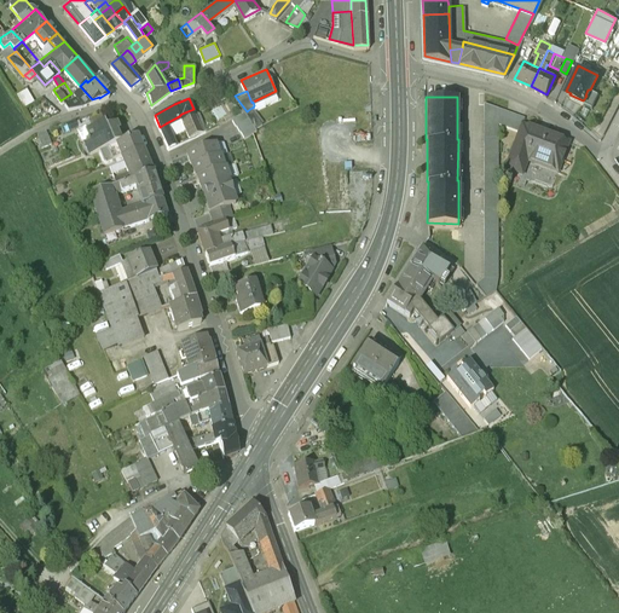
[(498,104),(484,99),(484,134),(498,134),(498,121),(498,104)]
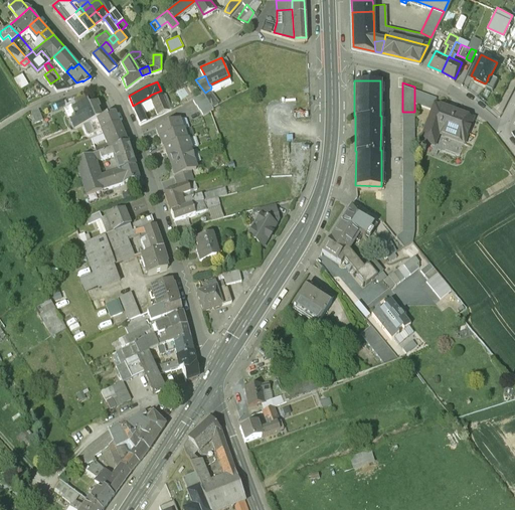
[(436,95),(414,87),(414,101),(432,107),(434,102),(436,95)]
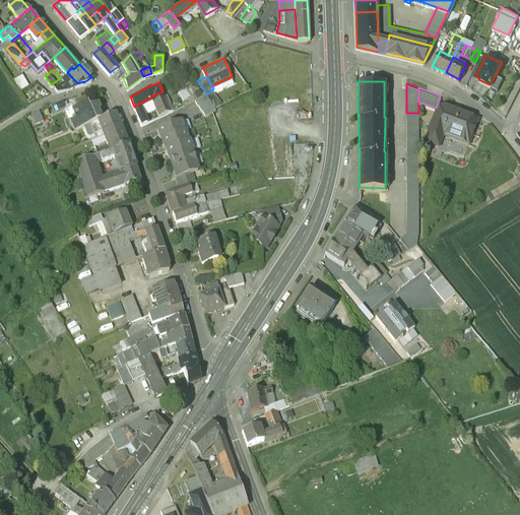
[(212,90),(211,90),(207,93),(215,105),(220,102),(212,90)]
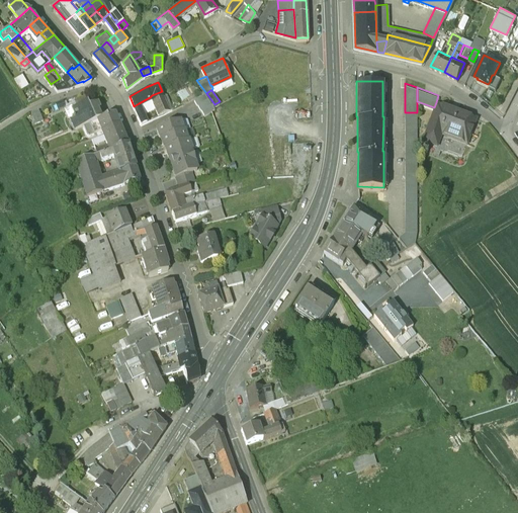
[(203,91),(193,98),(196,103),(197,102),(206,96),(203,91)]
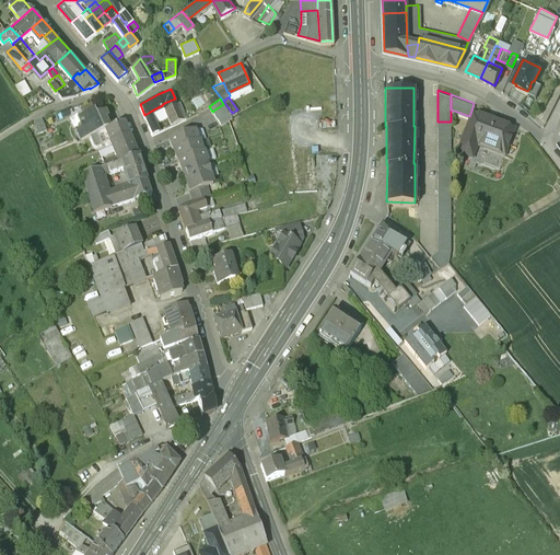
[(176,102),(164,106),(171,122),(182,117),(176,102)]
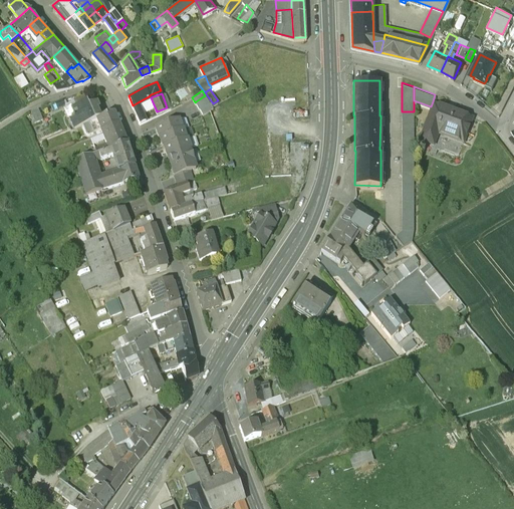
[(205,95),(196,101),(199,107),(200,106),(209,100),(206,95),(205,95)]
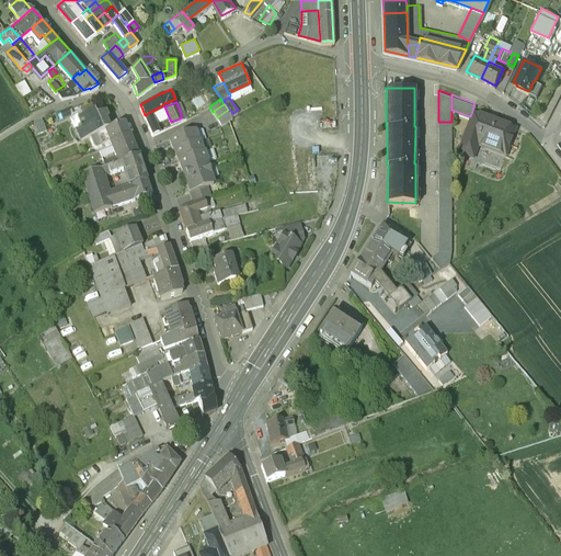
[(96,112),(94,108),(78,115),(81,123),(75,126),(80,137),(87,134),(104,126),(110,124),(107,121),(111,120),(105,108),(96,112)]
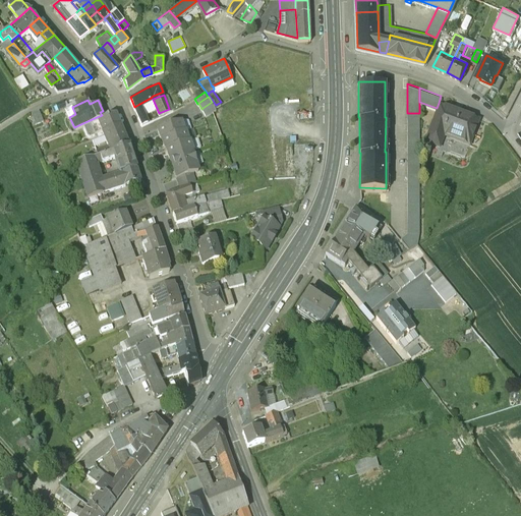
[(212,102),(203,108),(206,113),(216,107),(213,102),(212,102)]
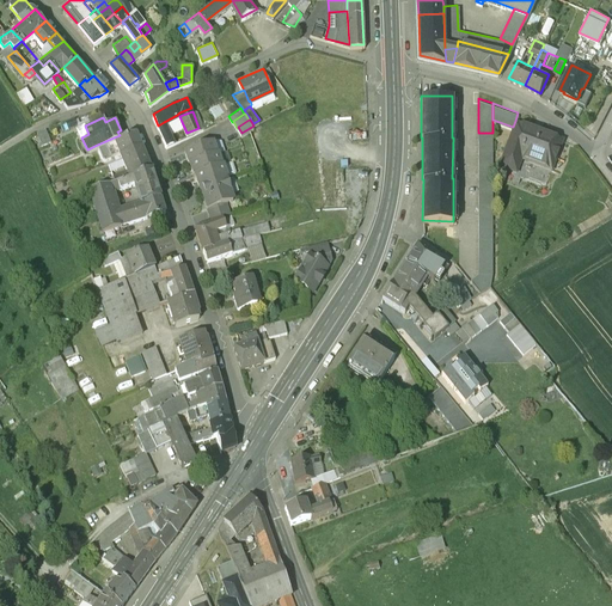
[(561,138),(515,121),(513,127),(500,164),(515,169),(520,155),(550,166),(561,138)]
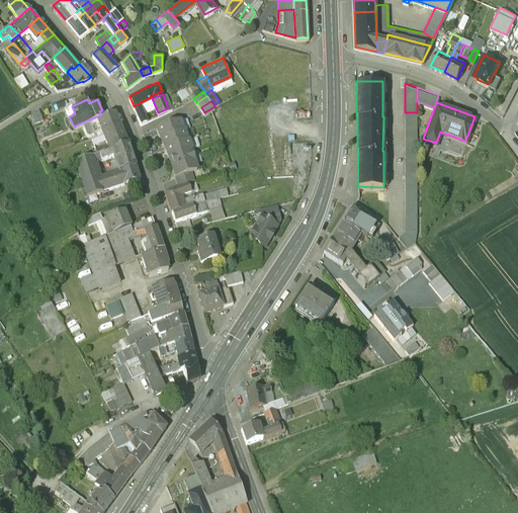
[(139,103),(134,106),(137,113),(143,111),(139,103)]
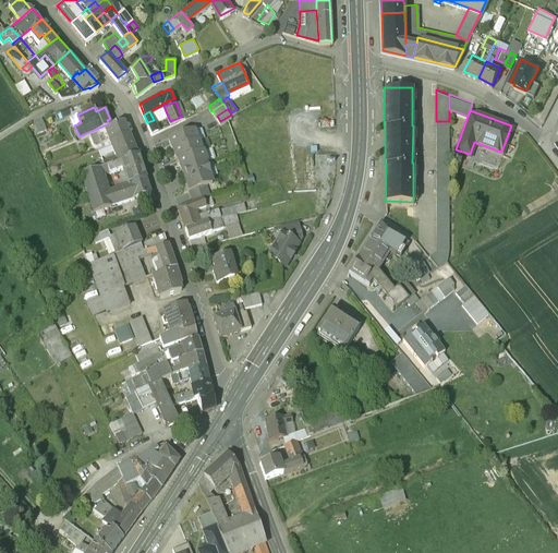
[(109,123),(104,125),(109,139),(129,131),(123,118),(109,123)]
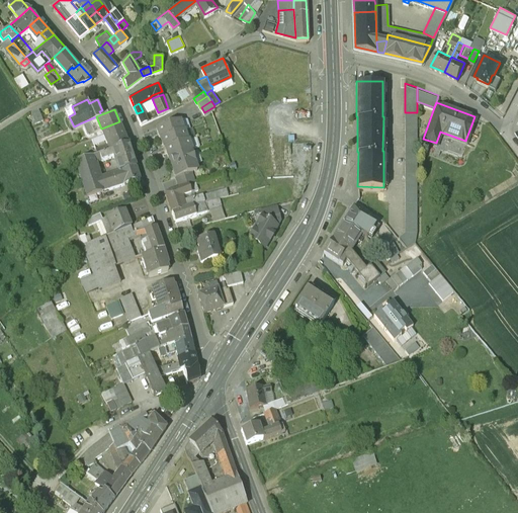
[(143,111),(137,113),(141,121),(146,119),(143,111)]
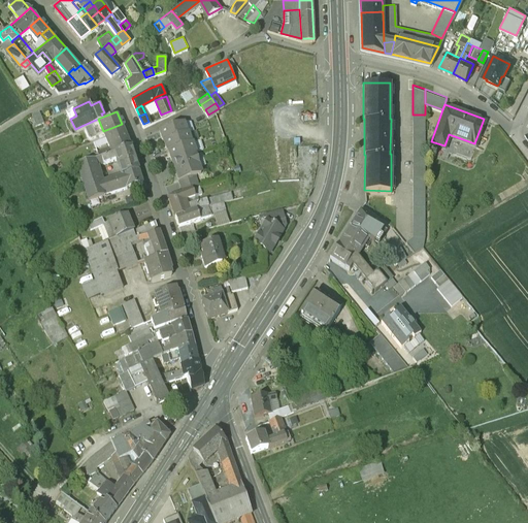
[(425,115),(413,115),(413,234),(425,234),(425,115)]
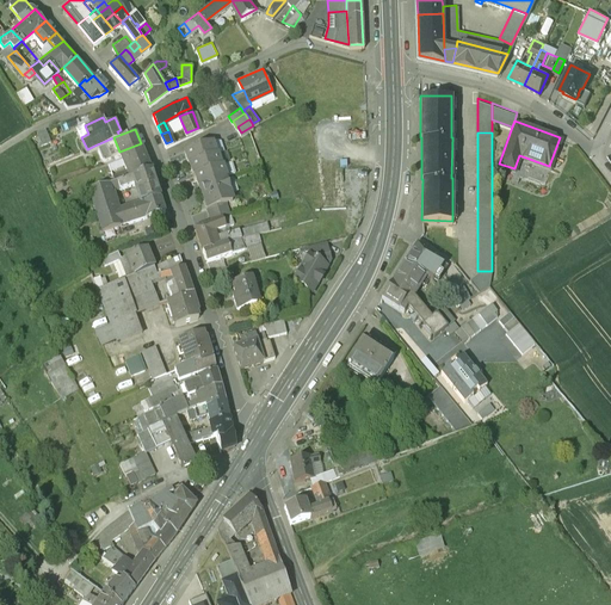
[(213,139),(184,148),(187,161),(189,161),(192,172),(193,172),(197,183),(224,174),(226,173),(222,161),(221,162),(217,150),(216,150),(213,139)]
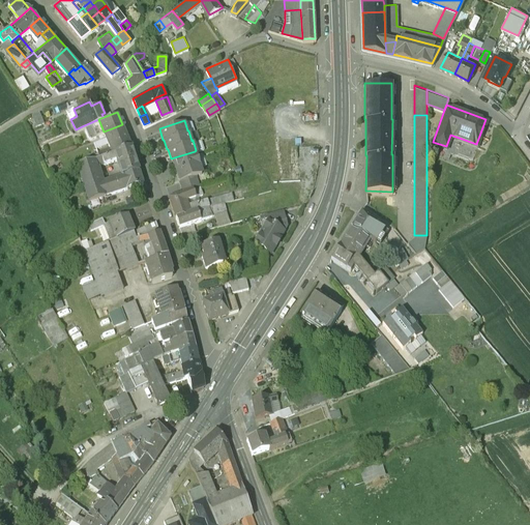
[(92,122),(82,126),(89,140),(99,137),(92,122)]
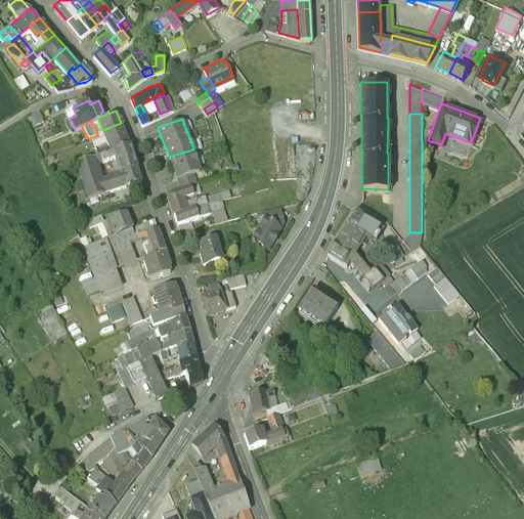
[(123,126),(103,133),(111,149),(113,148),(129,142),(123,126)]
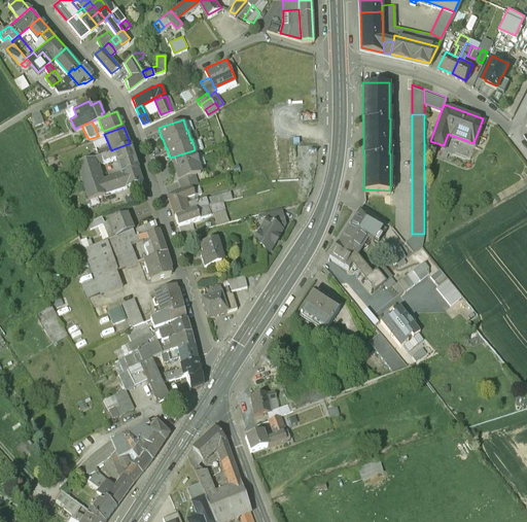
[(130,143),(113,149),(115,155),(118,164),(135,158),(130,143)]
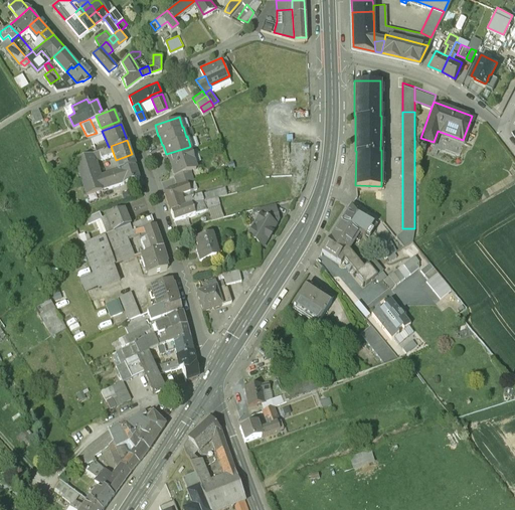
[(109,147),(107,141),(95,146),(97,151),(103,149),(109,147)]
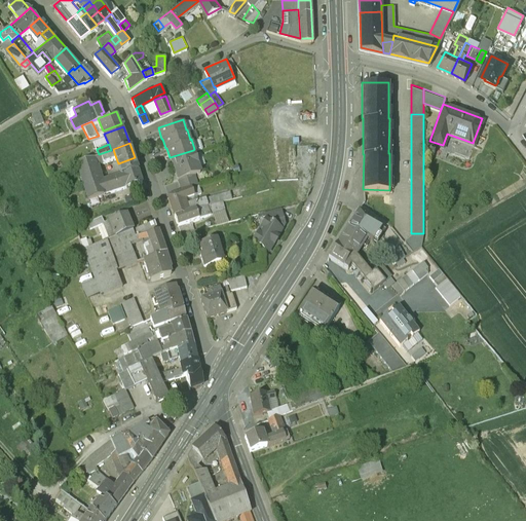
[(111,150),(105,152),(107,158),(115,155),(113,149),(111,150)]
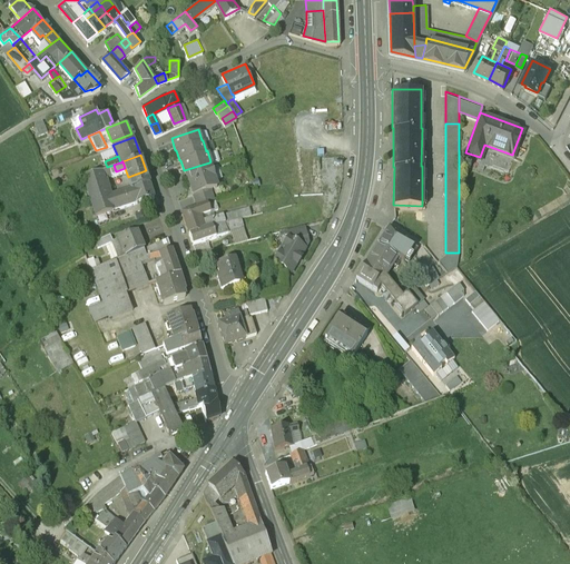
[(209,162),(186,170),(193,191),(194,191),(210,186),(217,184),(209,162)]
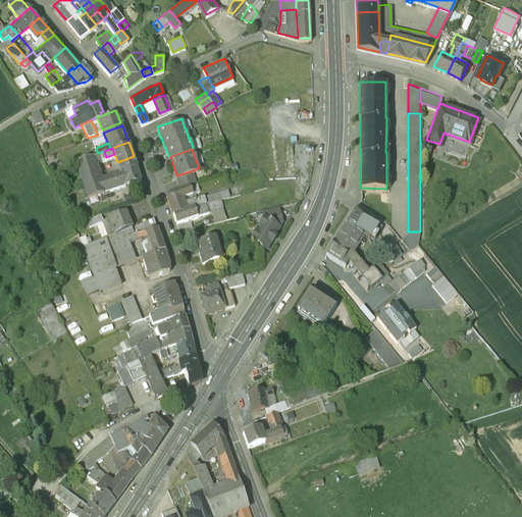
[(98,176),(91,156),(76,161),(87,196),(102,191),(98,176)]
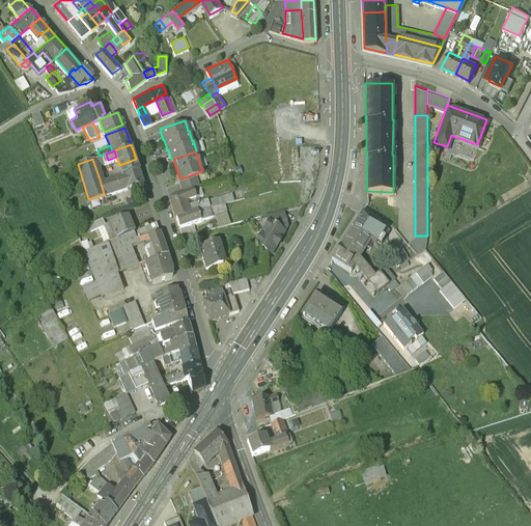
[(136,159),(119,165),(121,172),(138,167),(136,159)]
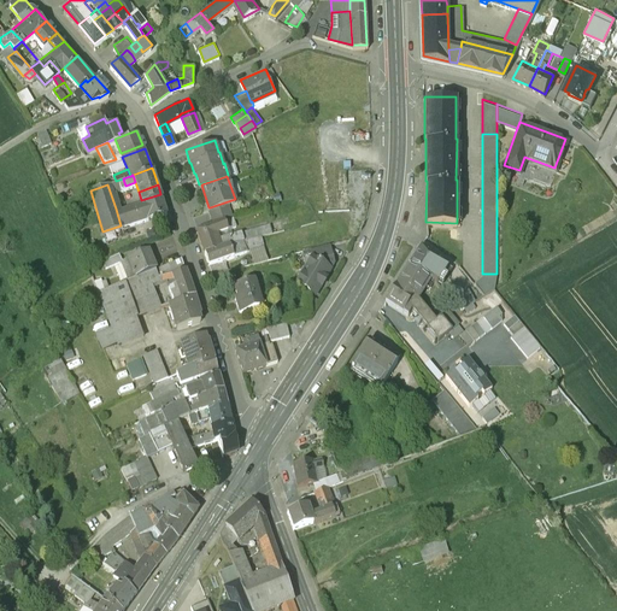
[(141,200),(116,209),(121,225),(166,210),(160,194),(141,200)]
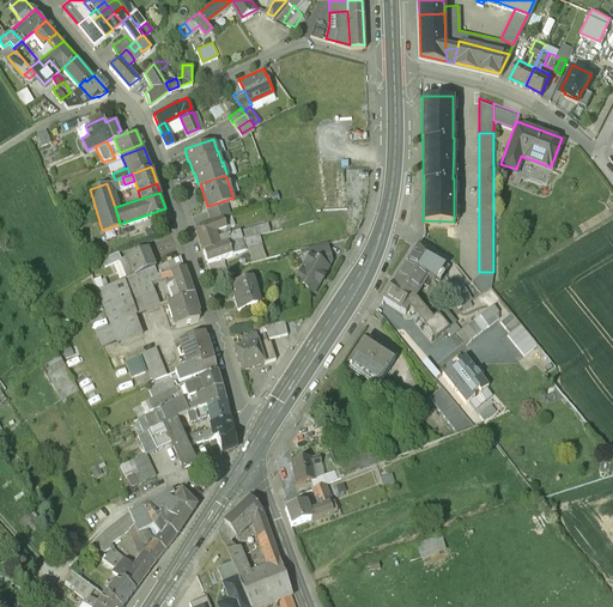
[(226,200),(208,206),(212,219),(223,216),(230,213),(226,200)]
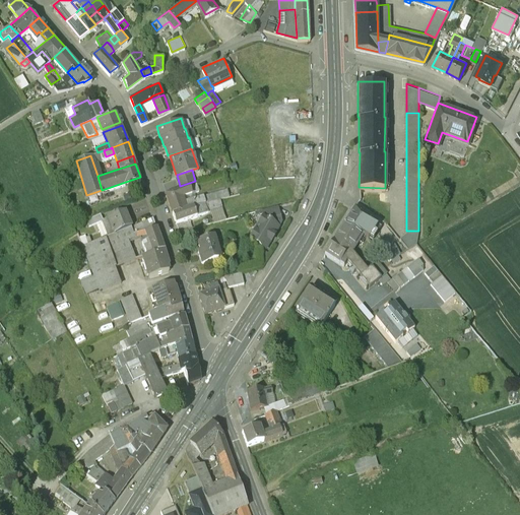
[(195,181),(189,183),(192,190),(198,188),(196,181),(195,181)]
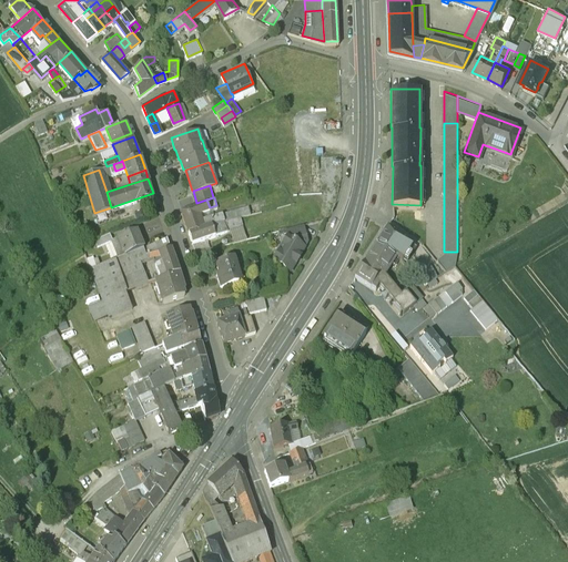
[(206,200),(181,210),(183,217),(199,212),(203,211),(210,207),(206,200)]
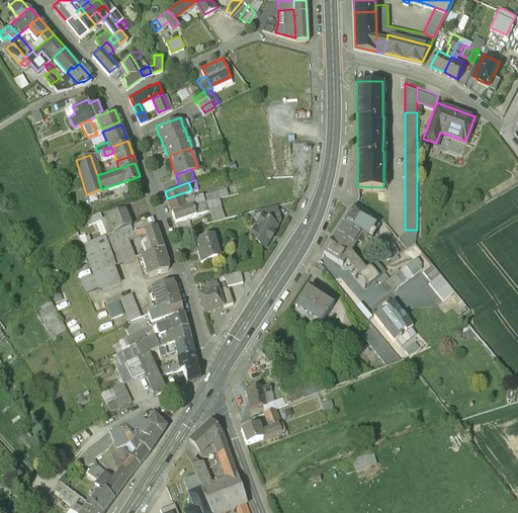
[(225,215),(220,194),(228,192),(227,185),(204,190),(207,204),(208,203),(211,218),(225,215)]
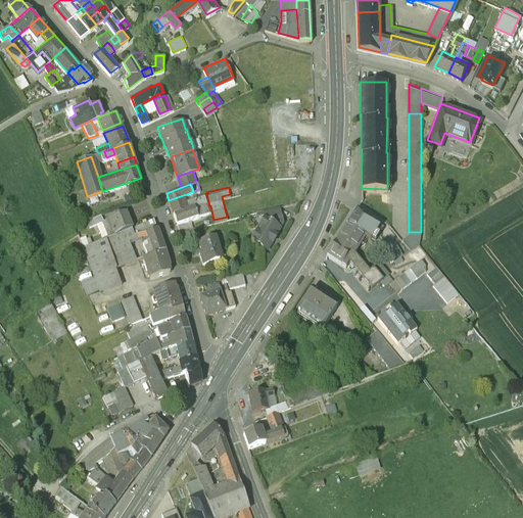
[(183,195),(169,200),(171,205),(185,200),(183,195)]
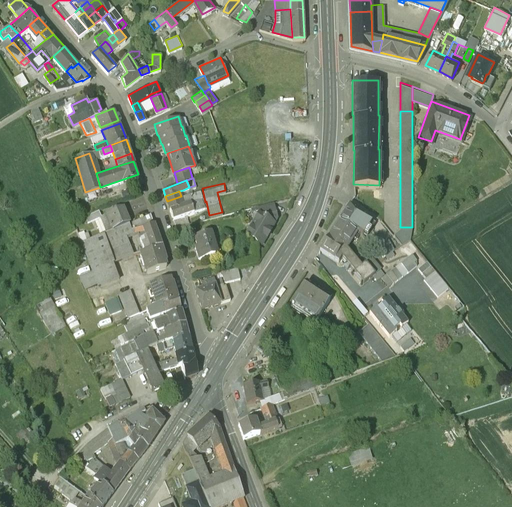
[(145,196),(139,199),(141,204),(147,202),(145,196)]
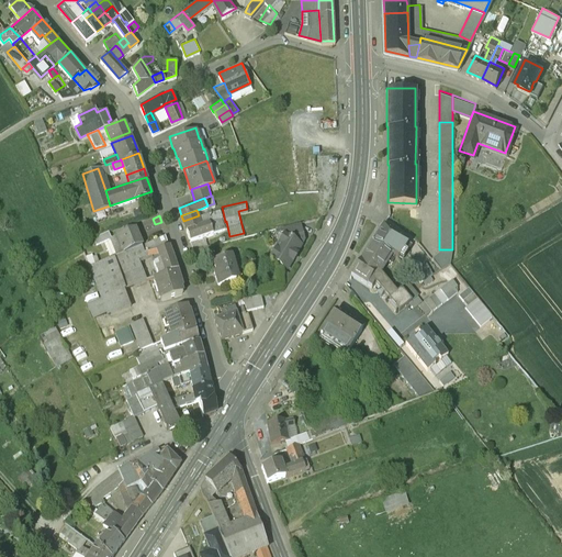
[(199,215),(183,221),(186,229),(201,223),(199,215)]
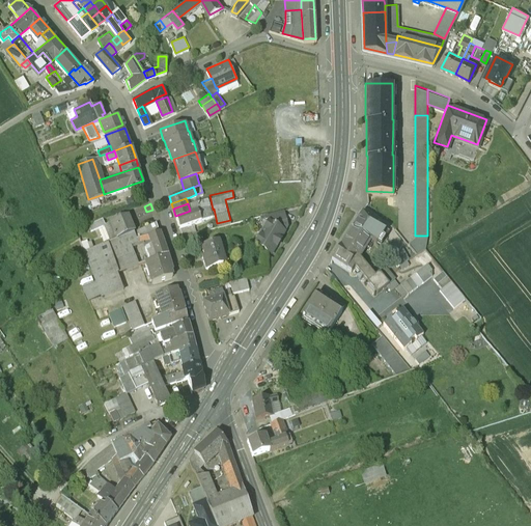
[(208,204),(197,209),(200,218),(212,214),(208,204)]
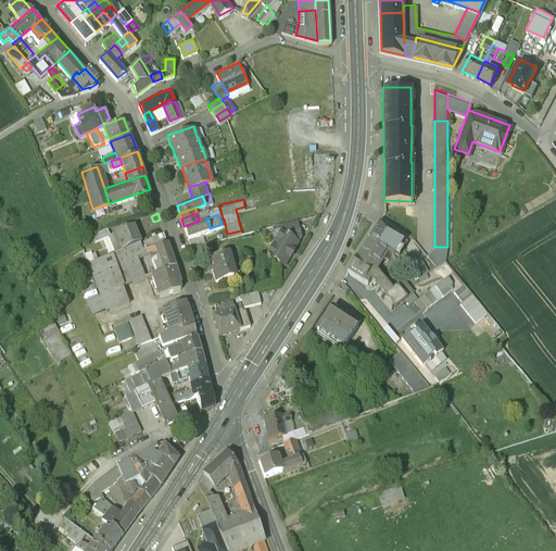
[(297,217),(280,221),(281,227),(280,229),(298,239),(301,234),(297,217)]
